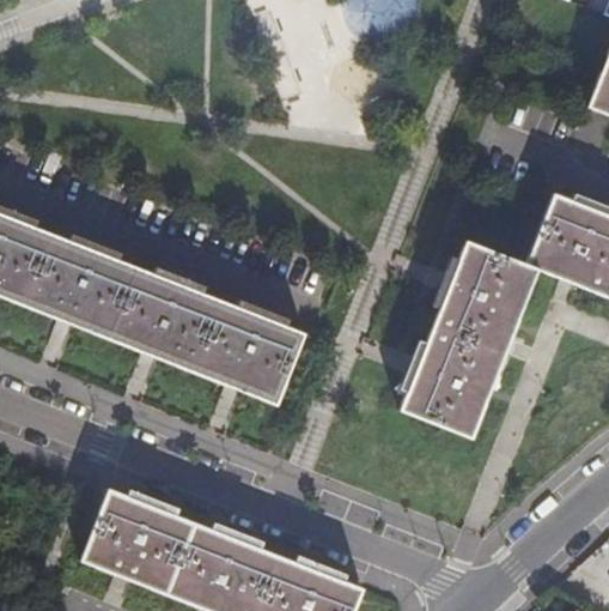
[(572,0),(608,14),(608,0),(572,0)]
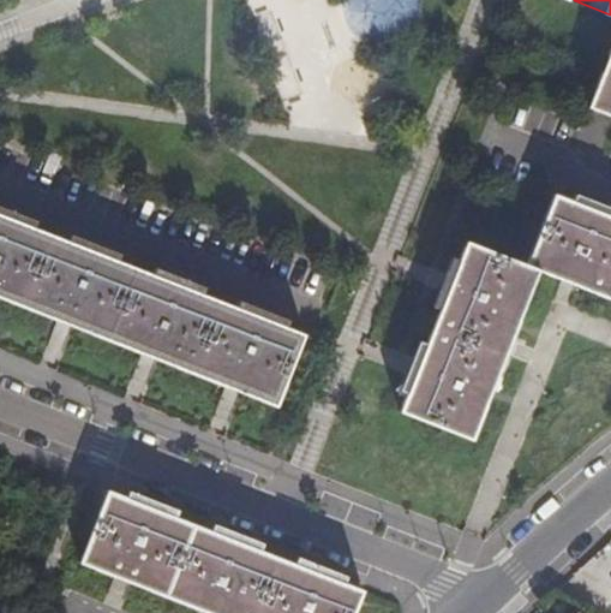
[(610,37),(588,101),(610,108),(610,37)]
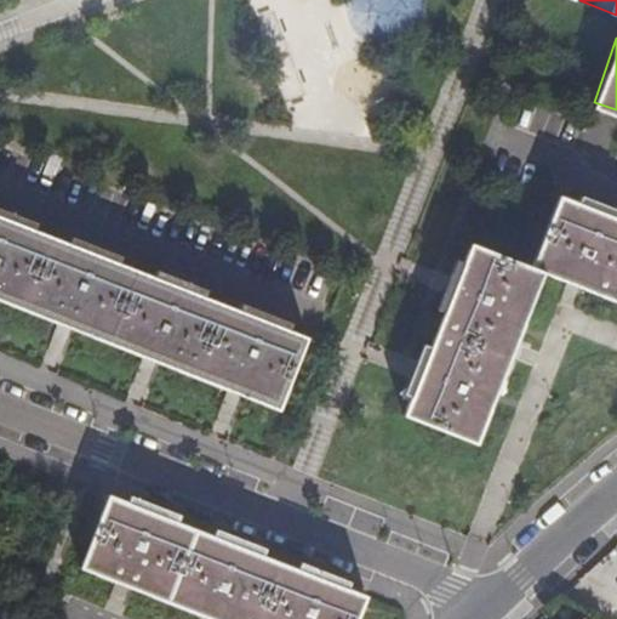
[(616,216),(565,196),(535,267),(548,272),(587,288),(616,300),(616,216)]
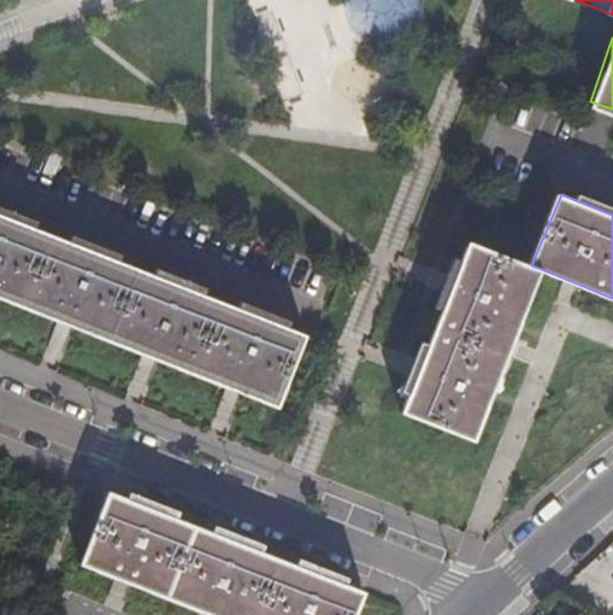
[(0,298),(69,327),(145,358),(225,391),(265,408),(293,337),(0,216),(0,298)]
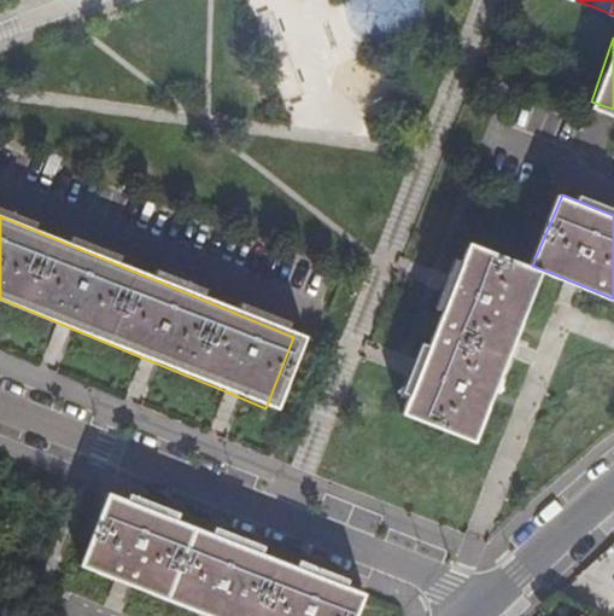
[(404,410),(477,437),(487,410),(493,395),(526,317),(545,271),(532,266),(472,242),(404,410)]
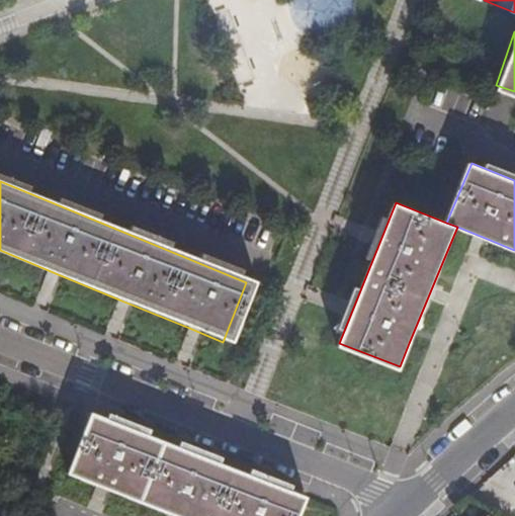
[(185,515),(302,515),(310,497),(285,487),(213,458),(138,428),(97,412),(73,470),(185,515)]
